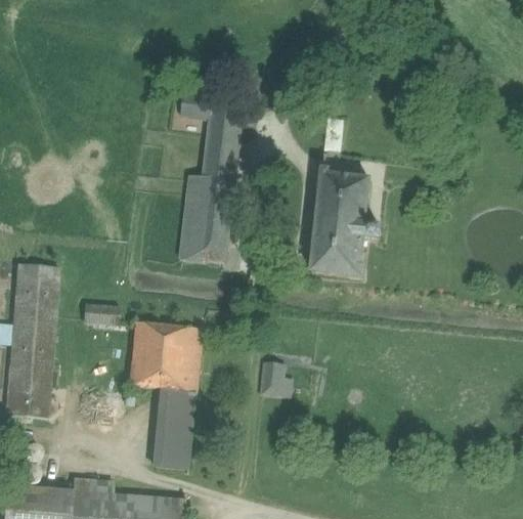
[(235,172),(243,101),(184,92),(181,115),(204,118),(198,167),(235,172)]
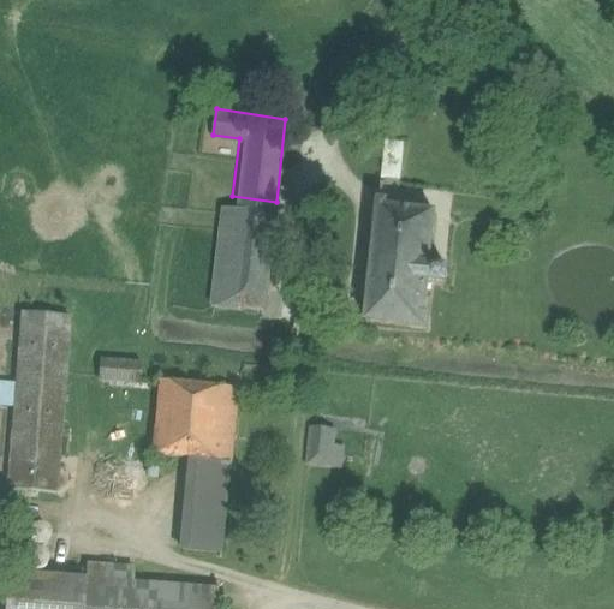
[(400,177),(404,139),(385,138),(380,174),(400,177)]
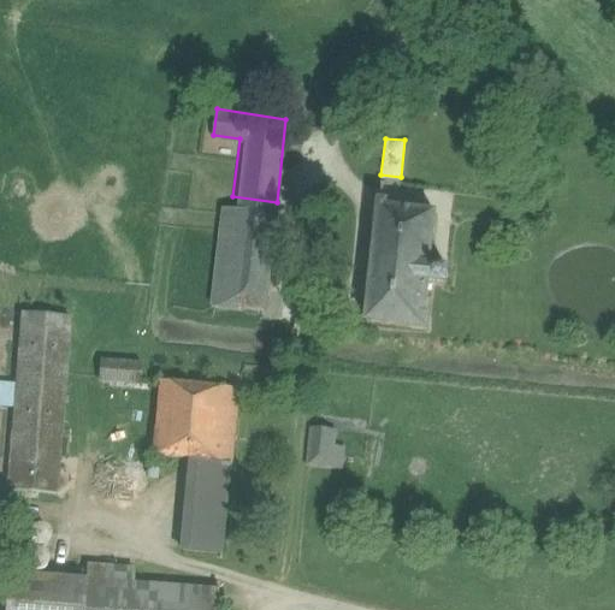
[(202,301),(220,303),(232,196),(214,194),(202,301)]
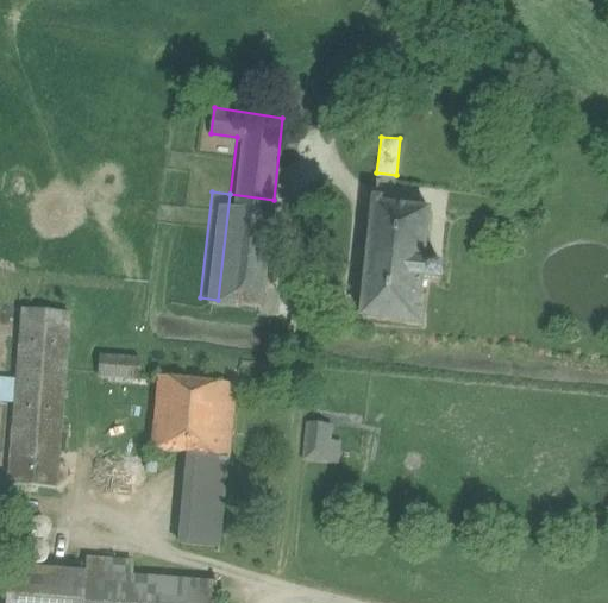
[(274,200),(230,194),(218,300),(261,306),(274,200)]
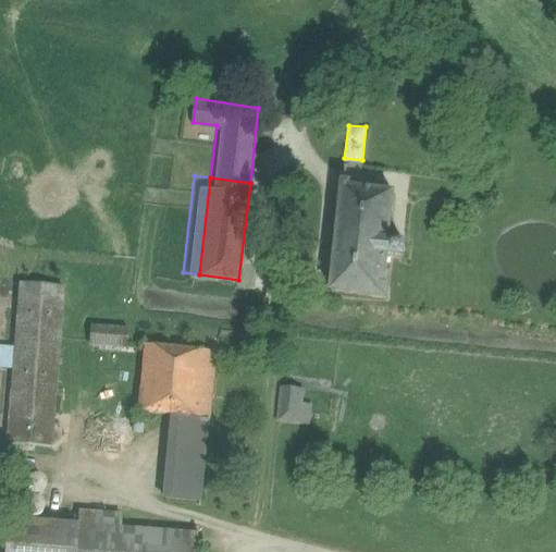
[(349,181),(343,180),(331,289),(387,295),(388,283),(383,283),(386,254),(387,241),(393,192),(349,185),(349,181)]
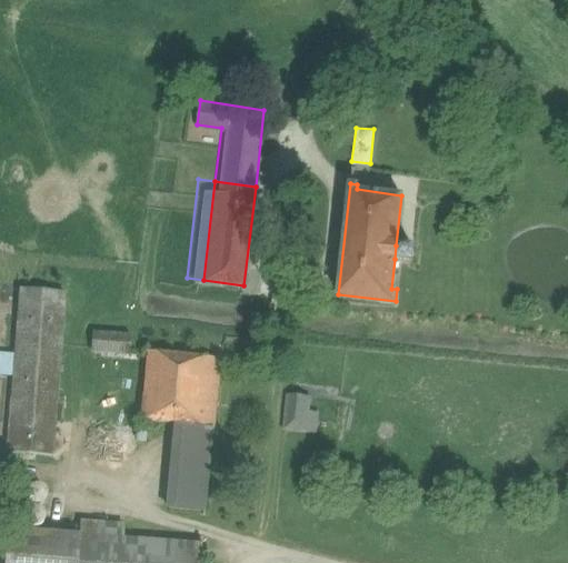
[(415,247),(396,245),(395,259),(412,261),(415,247)]
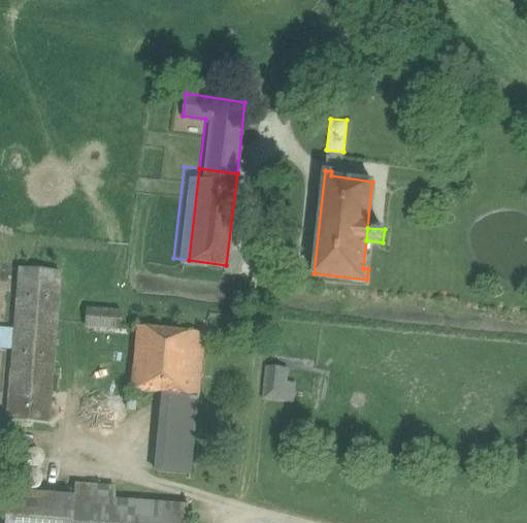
[(59,269),(18,265),(5,416),(46,419),(59,269)]
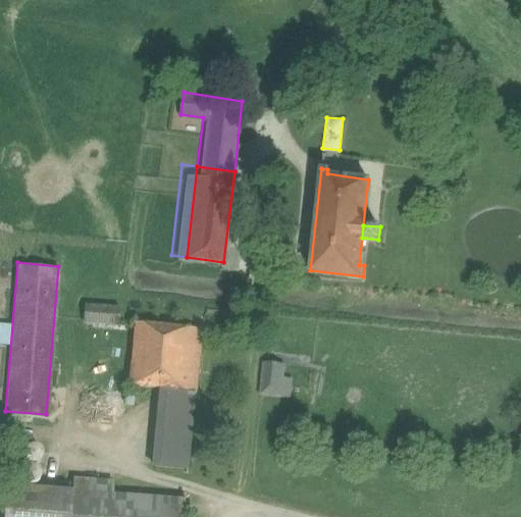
[(83,315),(116,318),(118,304),(84,301),(83,315)]
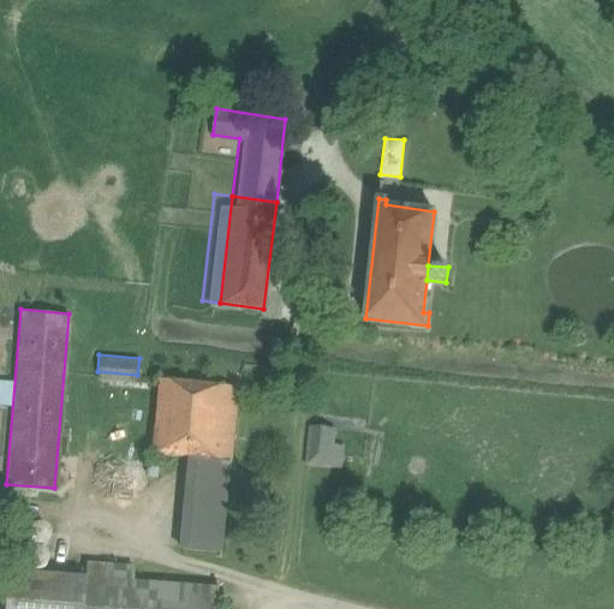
[(0,400),(11,400),(11,375),(0,375),(0,400)]
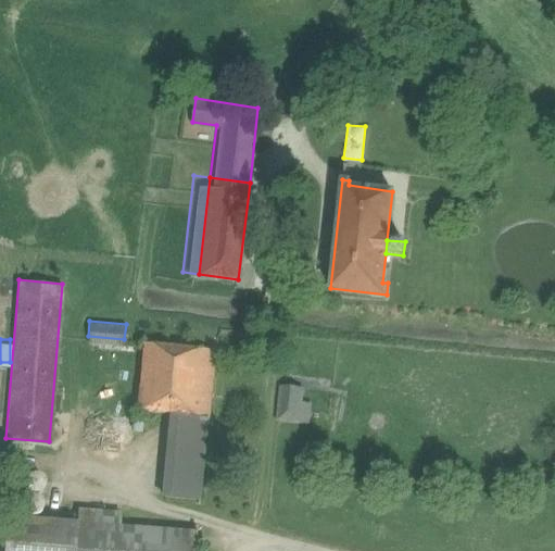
[(139,386),(137,407),(206,415),(213,348),(171,343),(144,341),(139,386)]
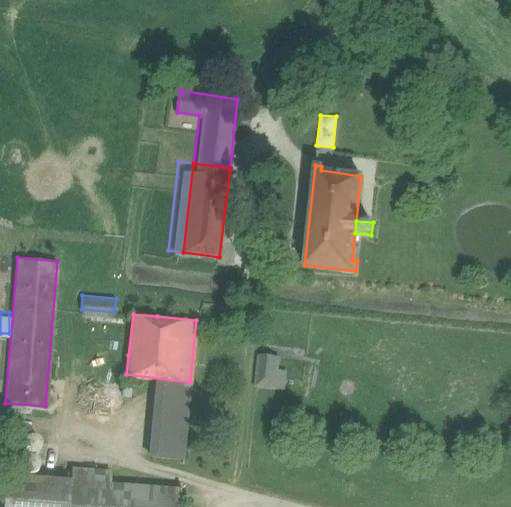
[(277,355),(259,352),(255,383),(282,387),(284,375),(275,373),(277,355)]
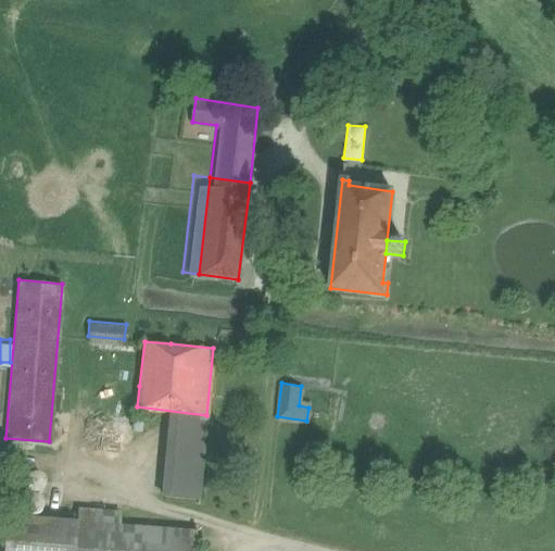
[(205,416),(175,413),(167,495),(198,497),(199,496),(205,416)]
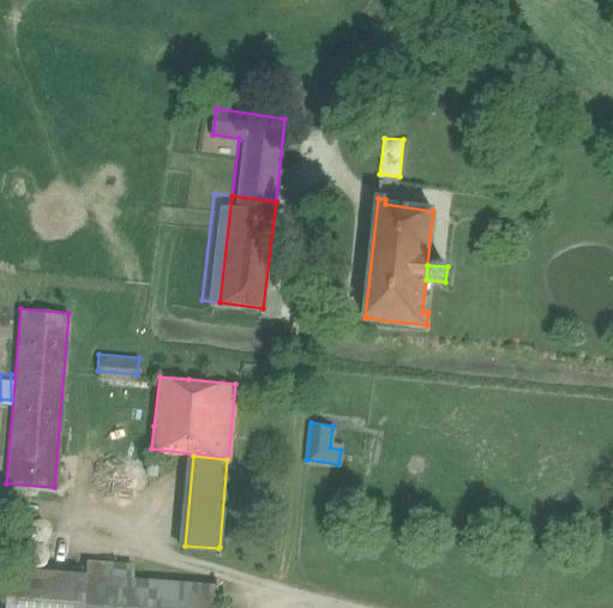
[(84,561),(83,573),(131,577),(132,565),(84,561)]
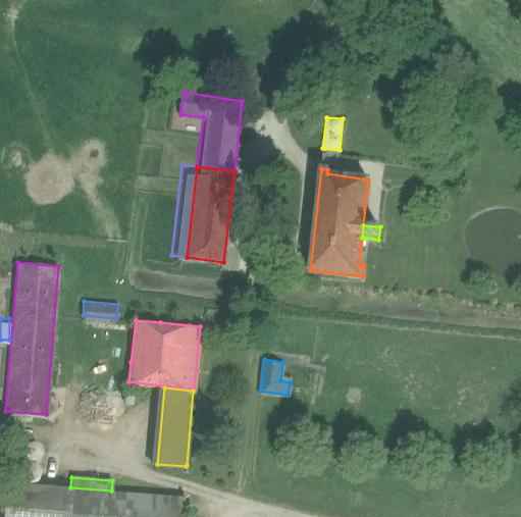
[(180,516),(183,497),(111,490),(70,487),(4,483),(1,516),(180,516)]
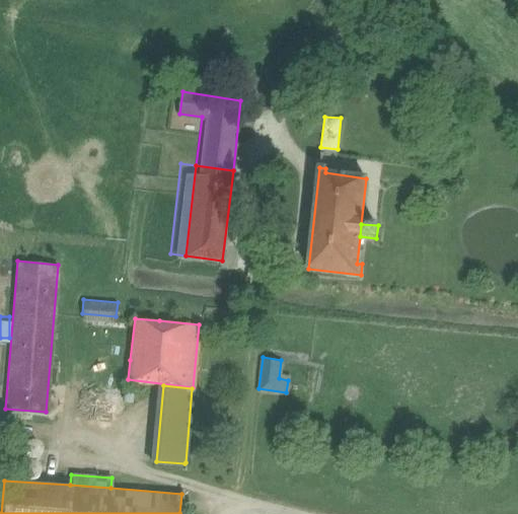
All buildings are outlined.
